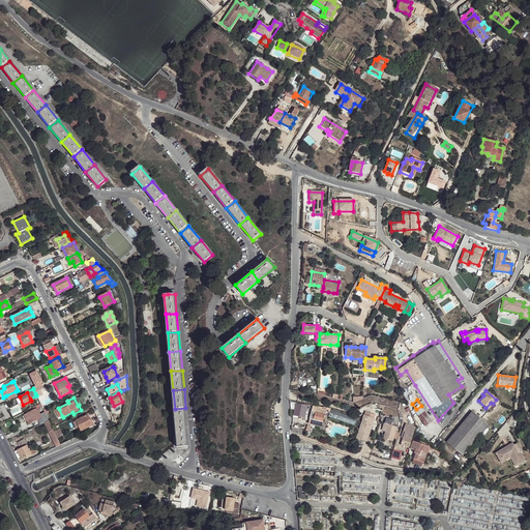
[(491,403),(486,408),(489,410),(497,401),(496,400),(493,404),(491,403)]
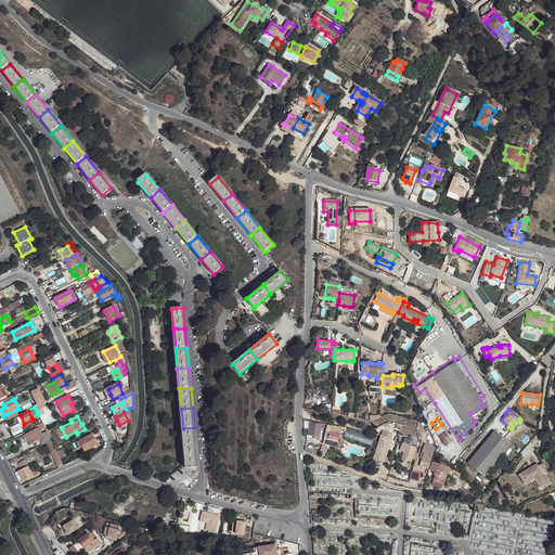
[(321,424),(308,421),(306,435),(319,437),(321,424)]
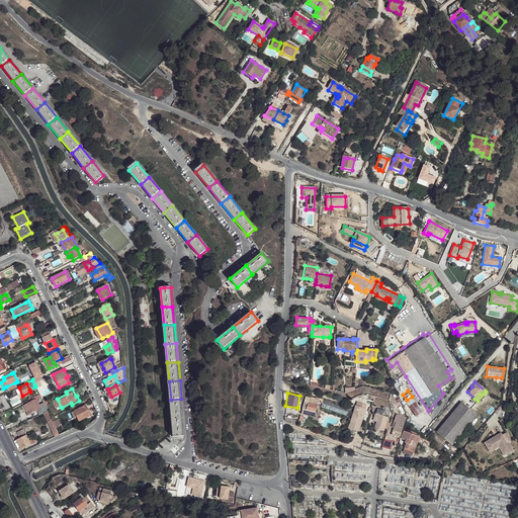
[(304,410),(316,413),(319,400),(307,397),(304,410)]
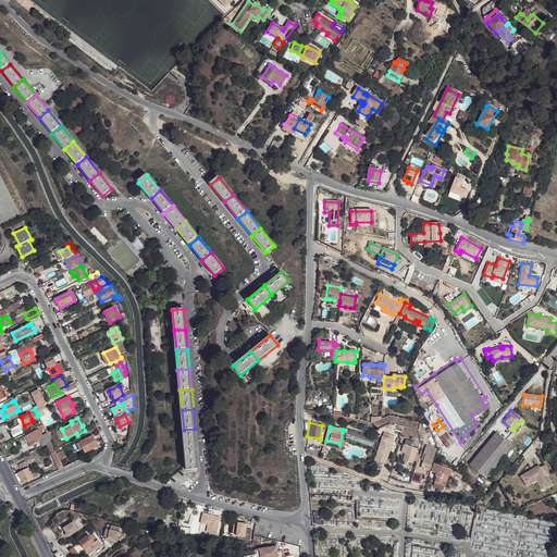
[(452,438),(444,428),(436,432),(444,443),(452,438)]
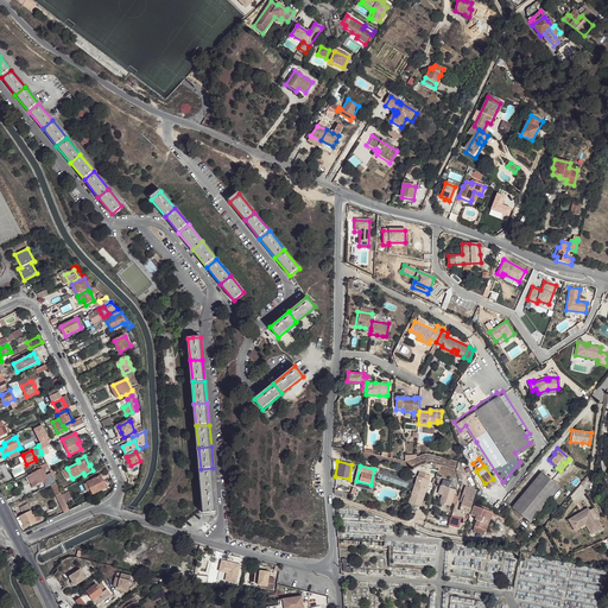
[(37,483),(46,479),(48,479),(43,468),(38,470),(32,473),(33,476),(37,483)]
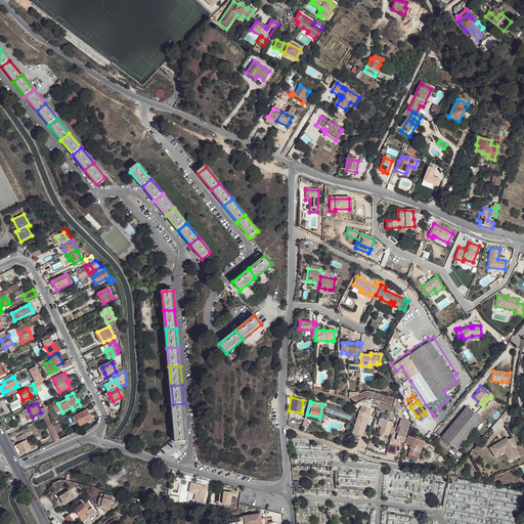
[(174,423),(185,423),(183,403),(173,404),(174,423)]
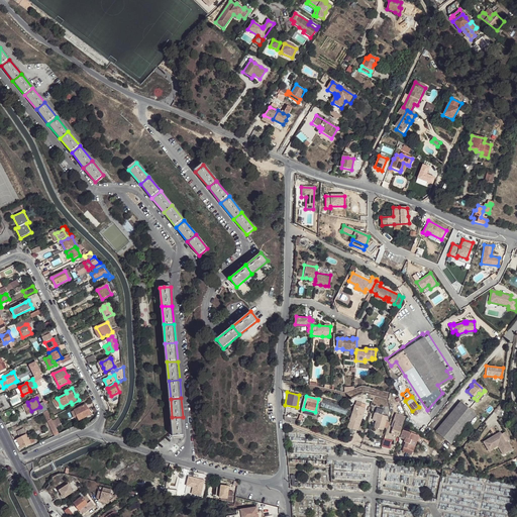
[(347,408),(324,400),(322,407),(345,415),(347,408)]
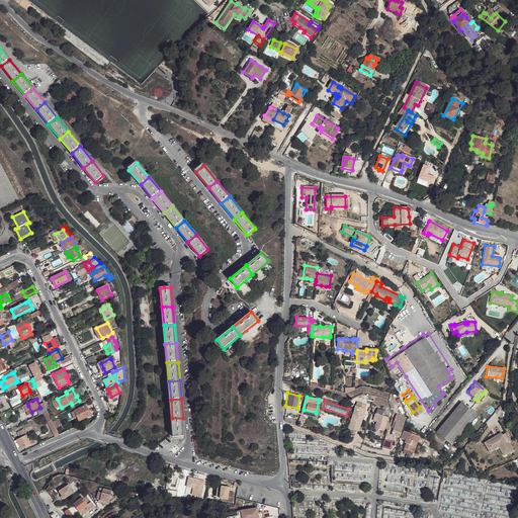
[(479,416),(462,402),(437,431),(453,445),(479,416)]
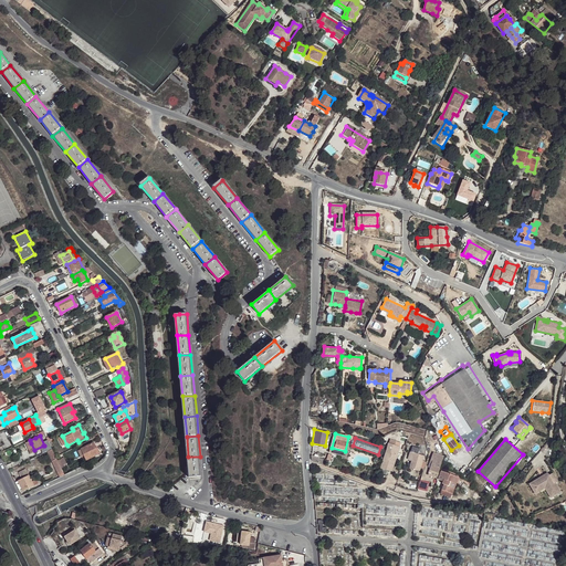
[(390,440),(383,469),(388,470),(394,472),(401,443),(390,440)]
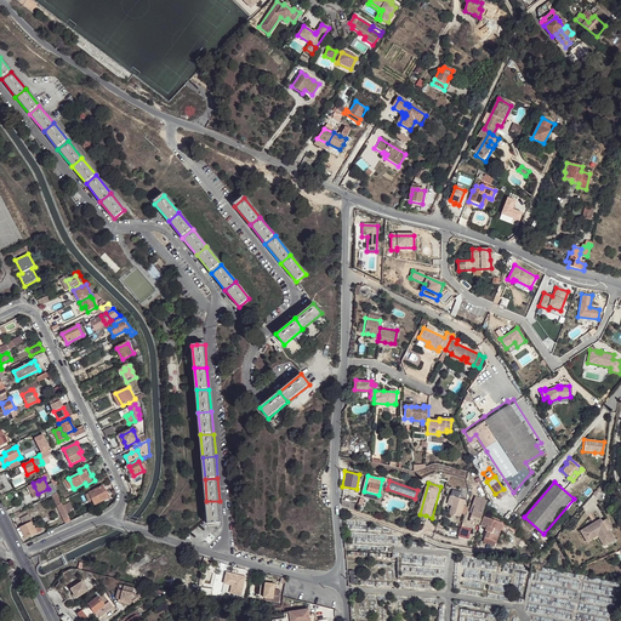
[(47,489),(51,496),(52,496),(58,493),(55,485),(49,489),(47,489)]
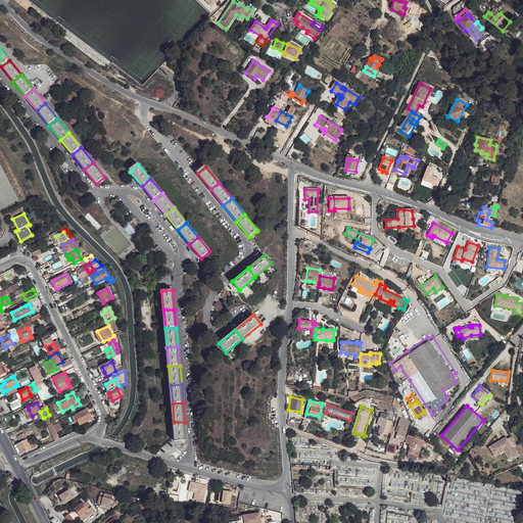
[(76,416),(79,422),(81,425),(92,419),(87,410),(76,416)]
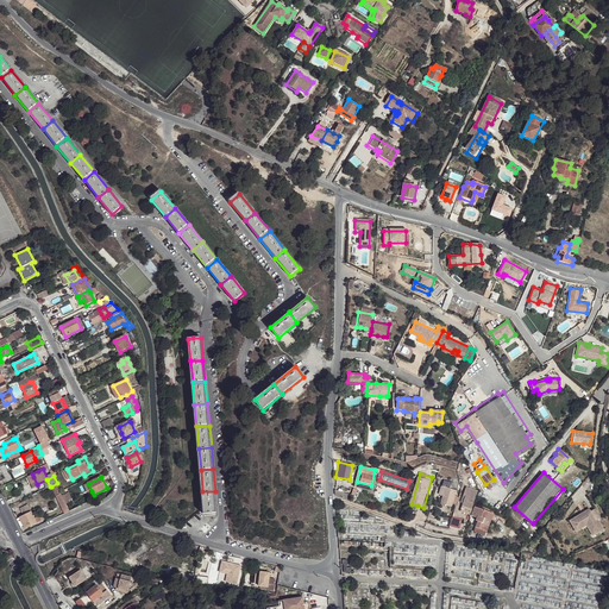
[(51,487),(57,497),(62,495),(61,491),(57,483),(51,487)]
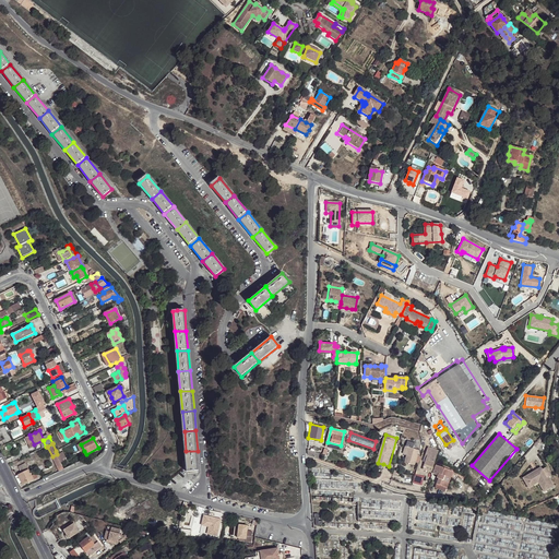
[(416,456),(417,450),(412,449),(404,445),(402,454),(406,455),(404,462),(413,464),(414,461),(416,456)]
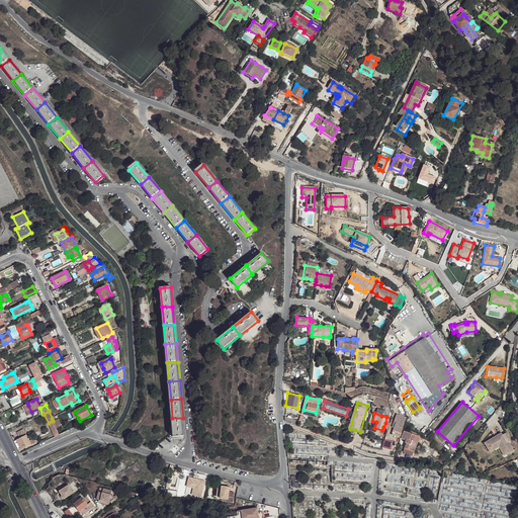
[(393,435),(401,438),(407,418),(397,415),(394,424),(396,425),(395,429),(393,435)]
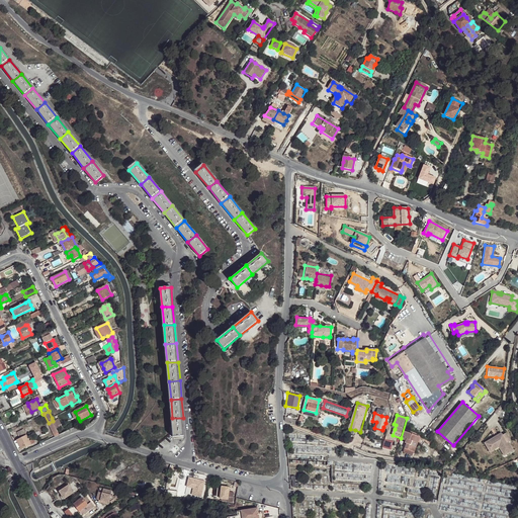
[(285,417),(285,421),(288,423),(296,425),(297,422),(285,417)]
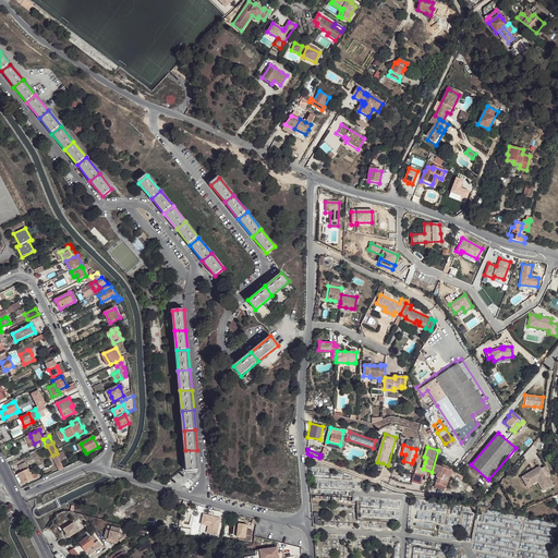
[(197,450),(185,450),(187,471),(199,470),(197,450)]
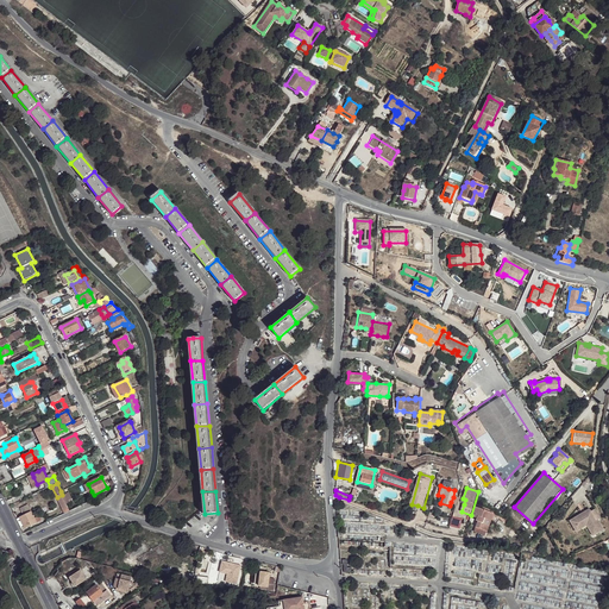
[(66,514),(70,512),(67,504),(62,495),(57,497),(66,514)]
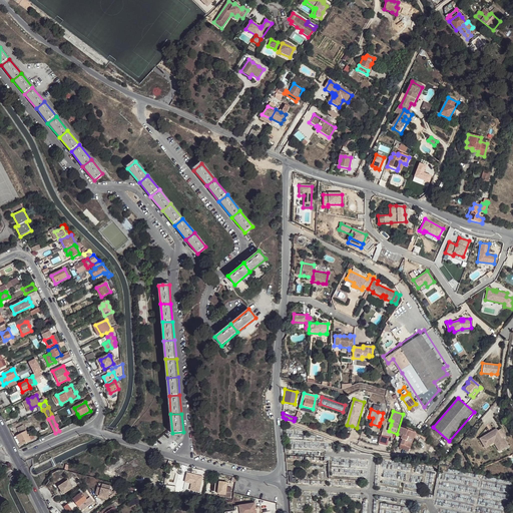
[(16,429),(19,435),(26,432),(23,425),(16,429)]
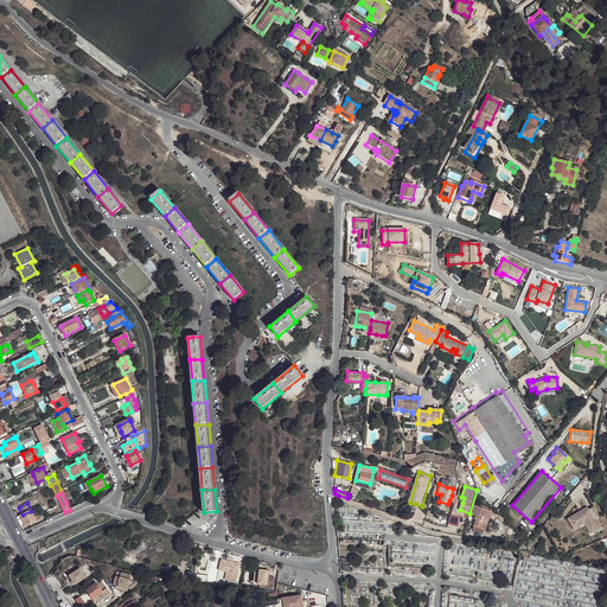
[(493,512),(473,506),(471,515),(475,517),(474,521),(475,522),(474,528),(486,532),(493,512)]
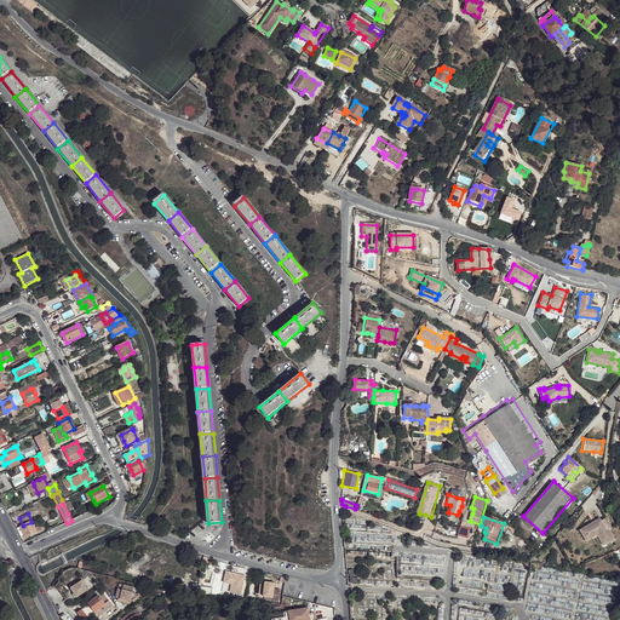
[(608,539),(612,537),(608,528),(610,527),(604,517),(601,521),(593,524),(592,522),(581,528),(586,537),(595,532),(596,535),(602,545),(609,541),(608,539)]
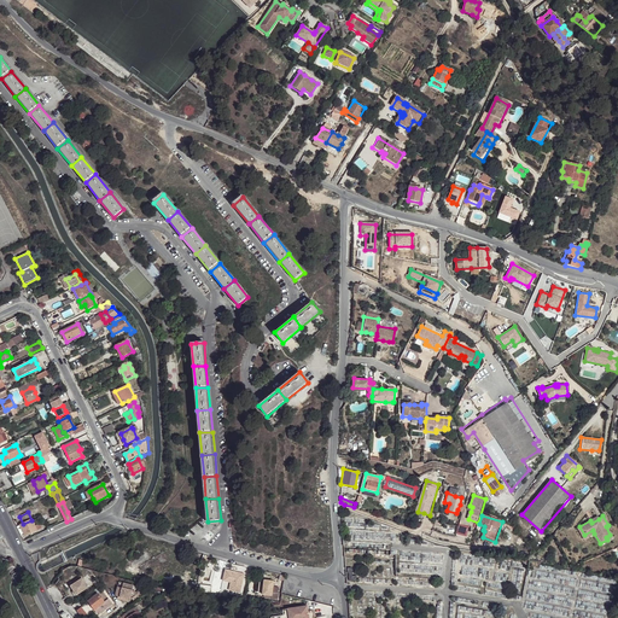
[(23,524),(17,528),(22,537),(24,535),(25,537),(42,529),(40,524),(35,526),(31,520),(23,524)]
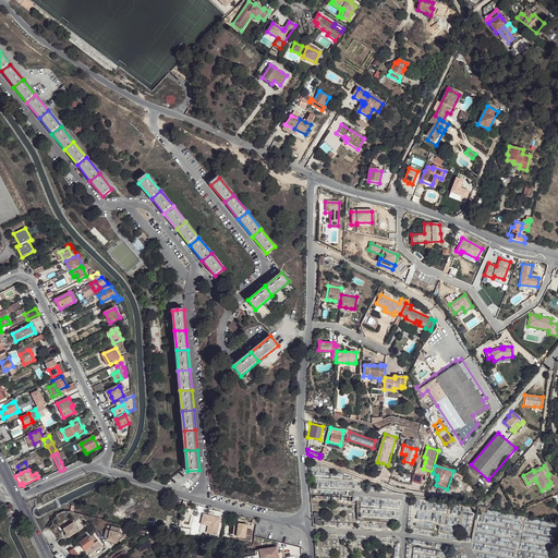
[(424,476),(415,474),(413,483),(422,485),(424,476)]
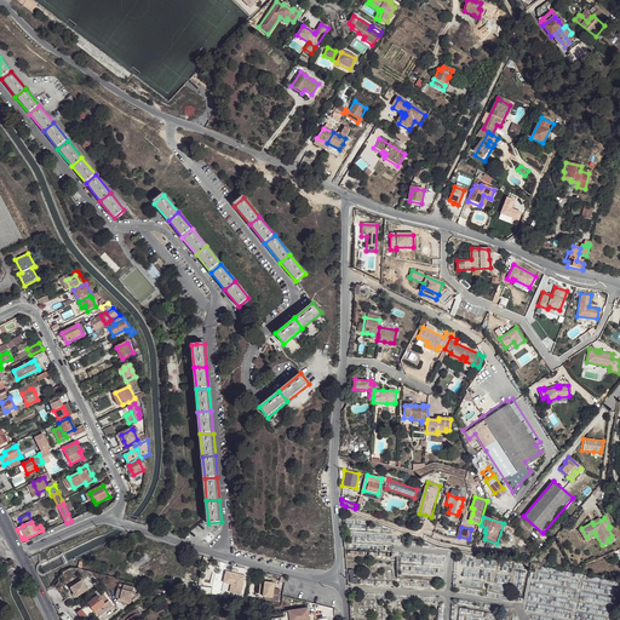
[(586,541),(596,535),(595,532),(586,537),(581,528),(579,530),(586,541)]
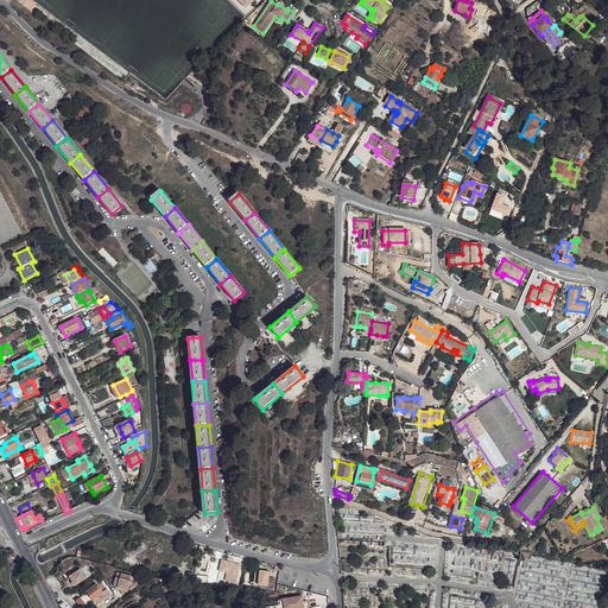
[(223,559),(222,568),(229,569),(229,572),(228,580),(239,582),(241,563),(223,559)]
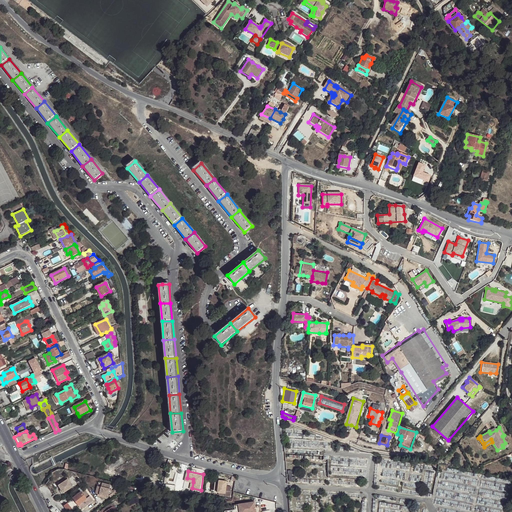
[(66,479),(57,486),(62,493),(71,486),(66,479)]
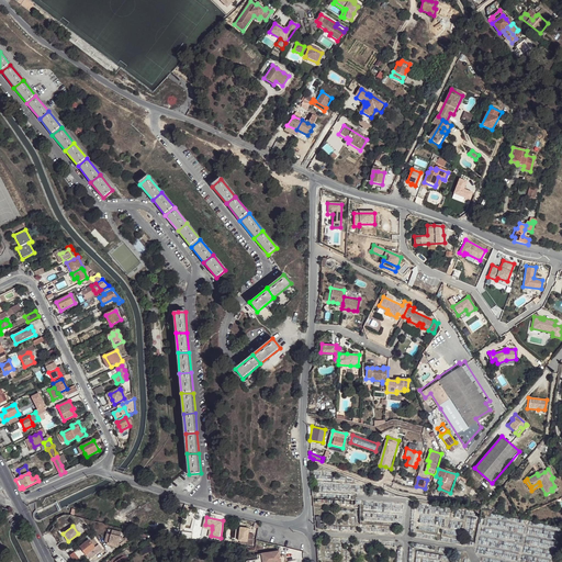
[(249,527),(242,526),(240,539),(248,540),(249,527)]
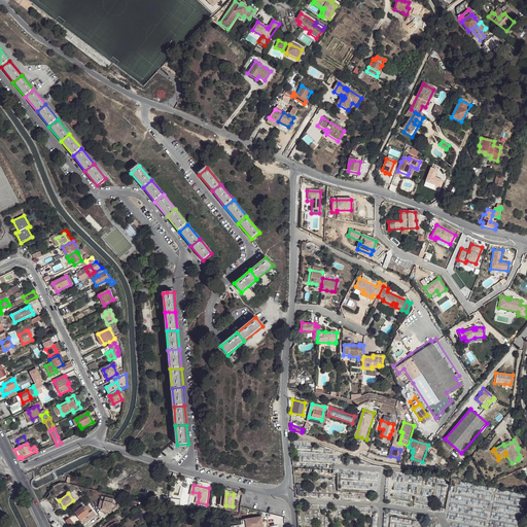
[(114,500),(106,497),(105,501),(101,500),(99,508),(101,508),(101,511),(106,512),(107,511),(110,512),(111,512),(112,511),(113,511),(115,514),(125,506),(123,503),(116,507),(115,506),(113,504),(114,500)]
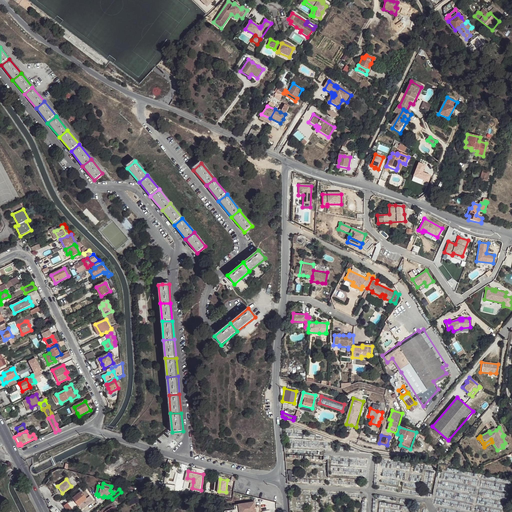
[(93,500),(85,490),(64,506),(68,511),(70,511),(79,506),(82,509),(93,500)]
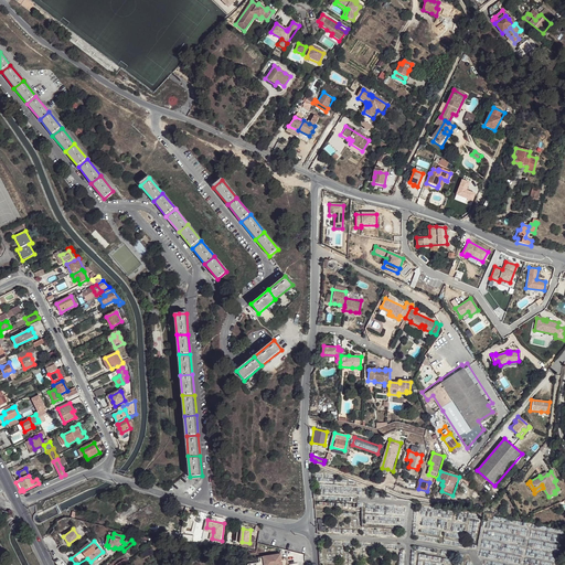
[(281,553),(264,556),(264,564),(276,564),(277,564),(283,564),(287,564),(288,564),(287,557),(281,558),(281,553)]
